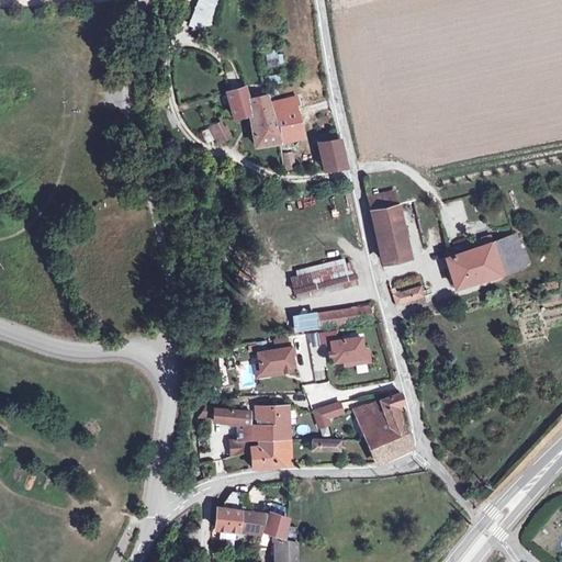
[(198,0),(188,25),(206,33),(218,0),(198,0)]
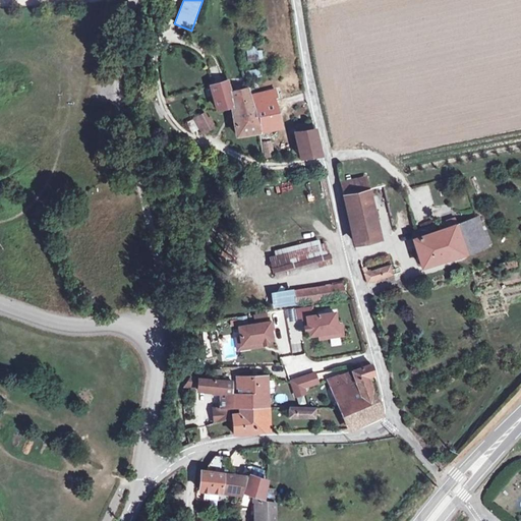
[(247,57),(257,54),(255,46),(245,49),(247,57)]
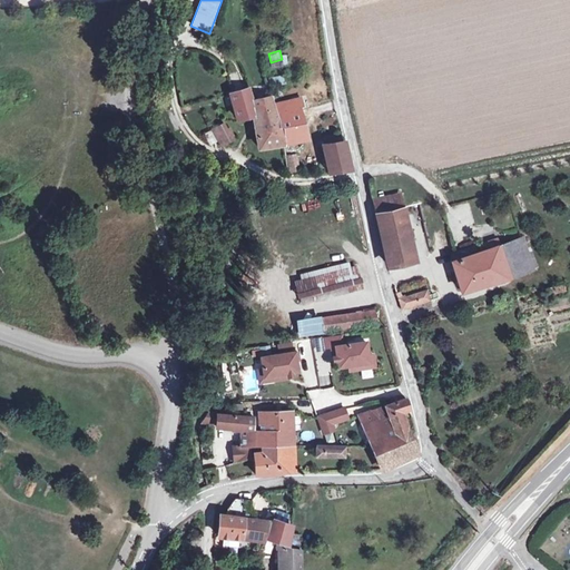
[(272,87),(286,84),(284,75),(269,78),(272,87)]
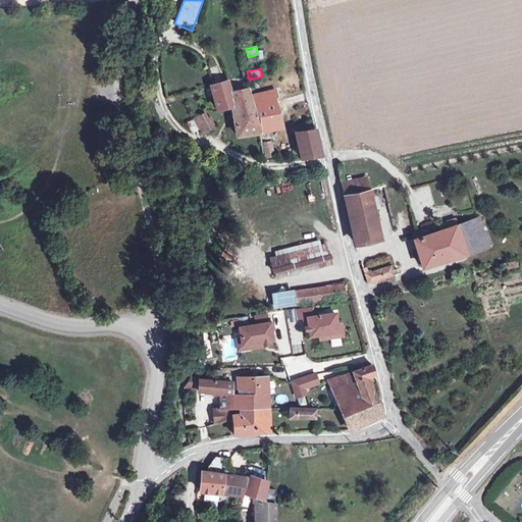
[(230,91),(226,81),(210,86),(217,112),(232,108),(237,134),(258,132),(279,127),(272,99),(275,98),(274,91),(249,96),(247,88),(230,91)]
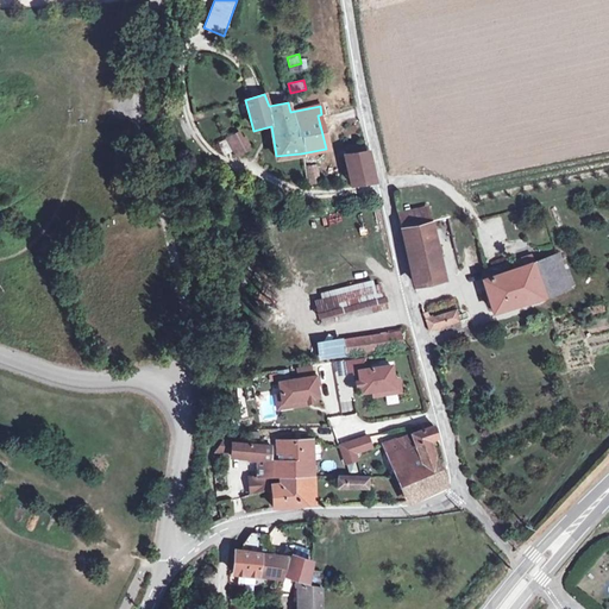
[(250,151),(243,137),(228,144),(236,158),(250,151)]
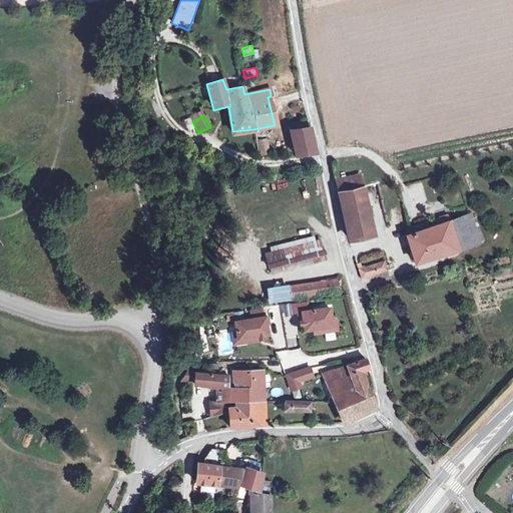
[(189,117),(183,120),(188,131),(195,128),(189,117)]
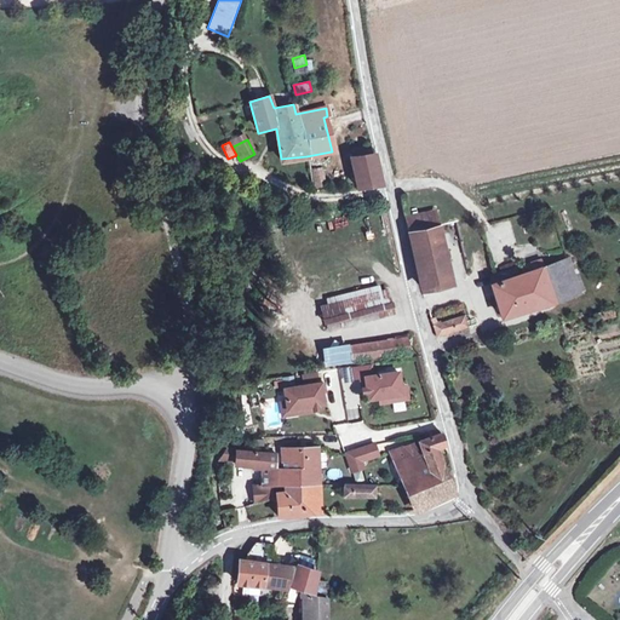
[(350,149),(351,158),(349,158),(356,189),(380,185),(373,154),(371,154),(369,145),(350,149)]
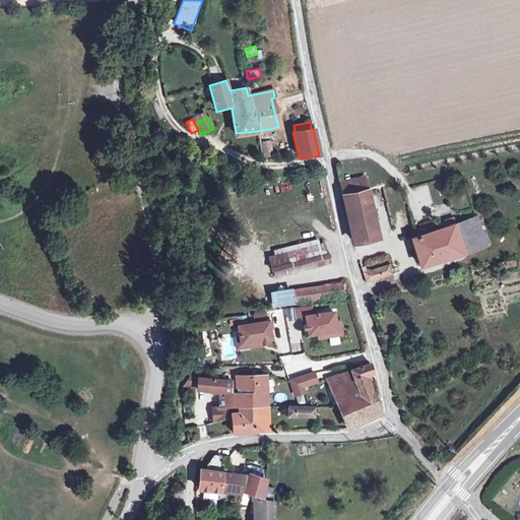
[(271,155),(269,141),(261,142),(263,156),(271,155)]
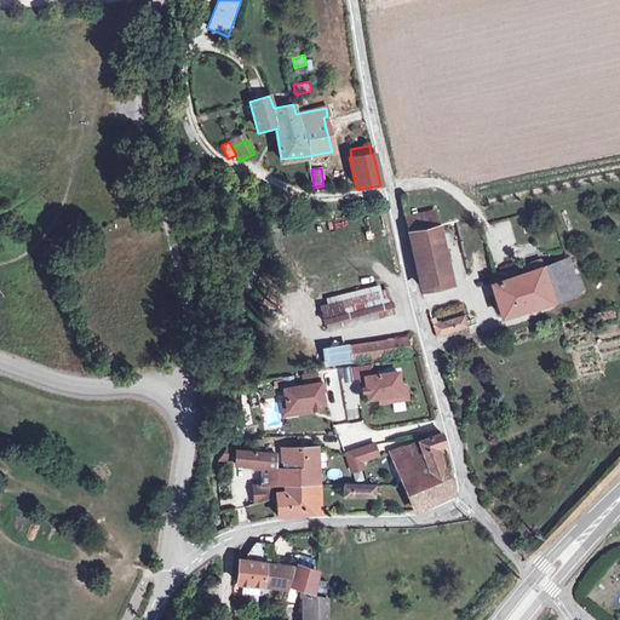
[(408,233),(438,227),(435,212),(406,218),(408,233)]
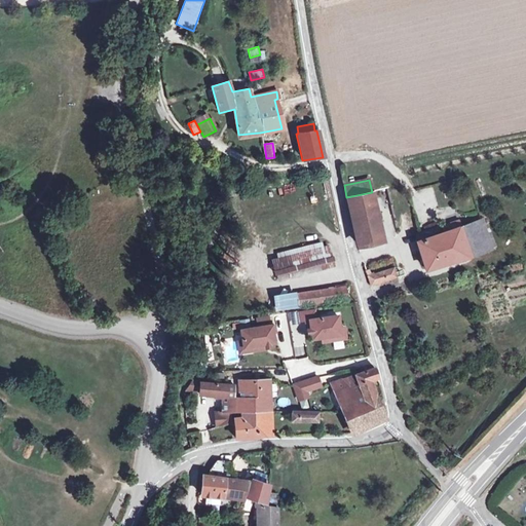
[(378,223),(372,192),(346,197),(357,242),(381,237),(378,223)]
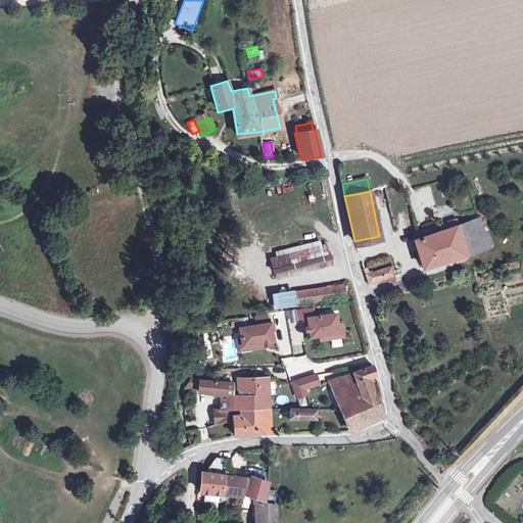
[(456,227),(459,226),(457,219),(447,222),(449,229),(456,227)]
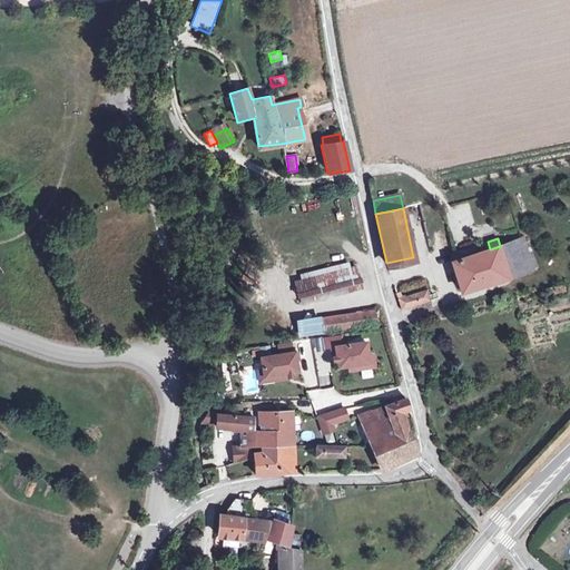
[(522,239),(500,246),(497,247),(490,249),(485,251),(479,253),(477,245),(454,252),(457,261),(452,262),(461,292),(494,282),(507,277),(500,258),(527,251),(522,239)]
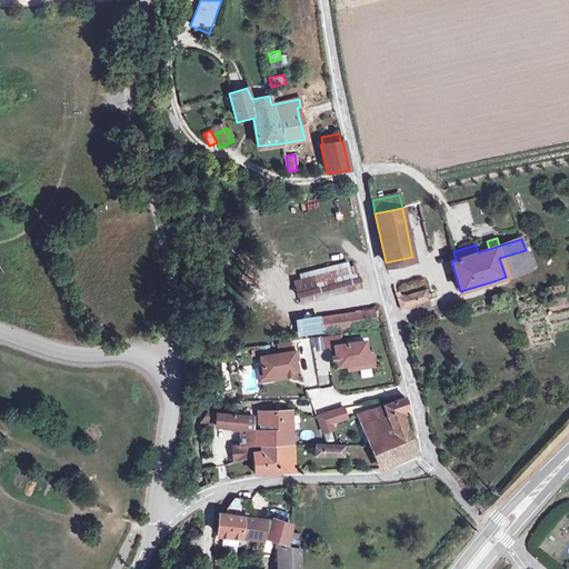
[(532,269),(526,250),(499,258),(506,277),(532,269)]
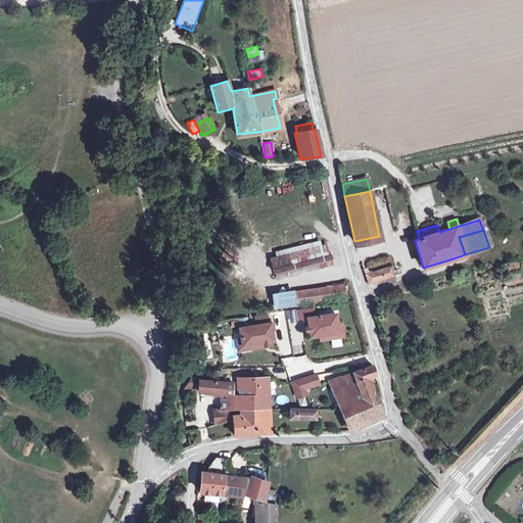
[(333,265),(327,243),(269,257),(275,280),(333,265)]
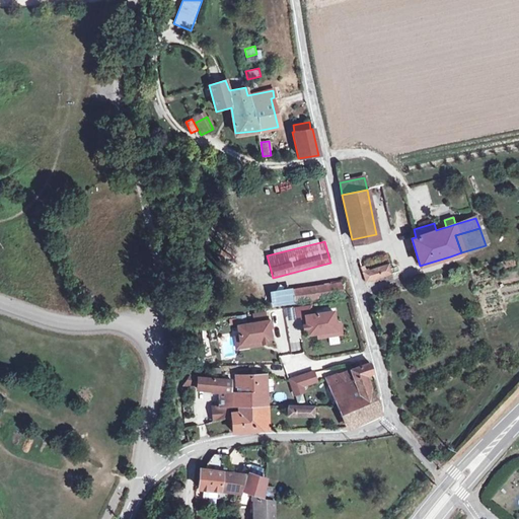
[(501,271),(516,265),(513,257),(498,264),(501,271)]
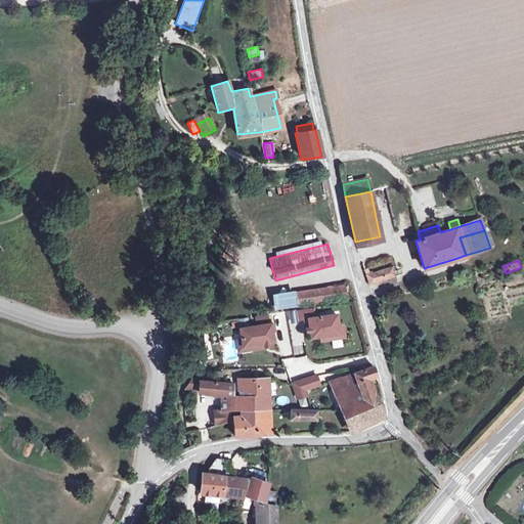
[(395,276),(393,267),(366,275),(369,285),(395,276)]
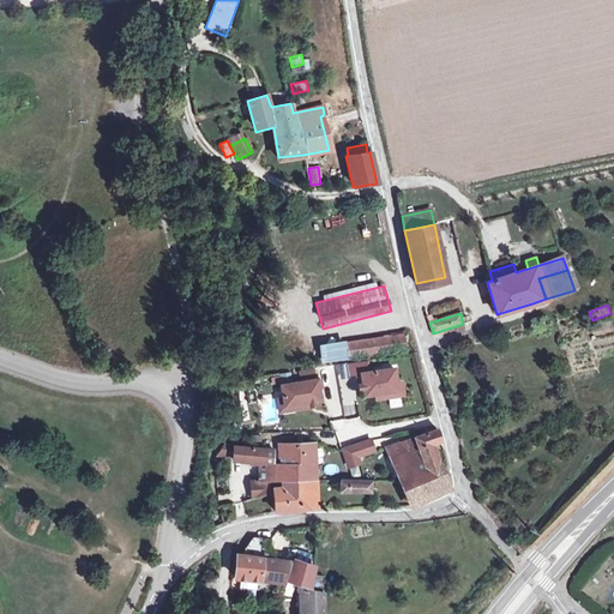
[(407,350),(404,333),(345,342),(348,357),(407,350)]
